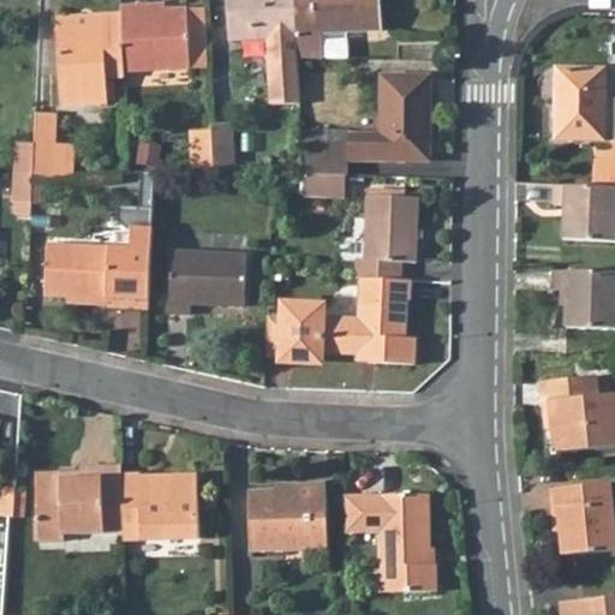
[(297,31),(296,0),(227,0),(230,28),(269,27),(272,94),(300,93),(298,55),(297,31)]
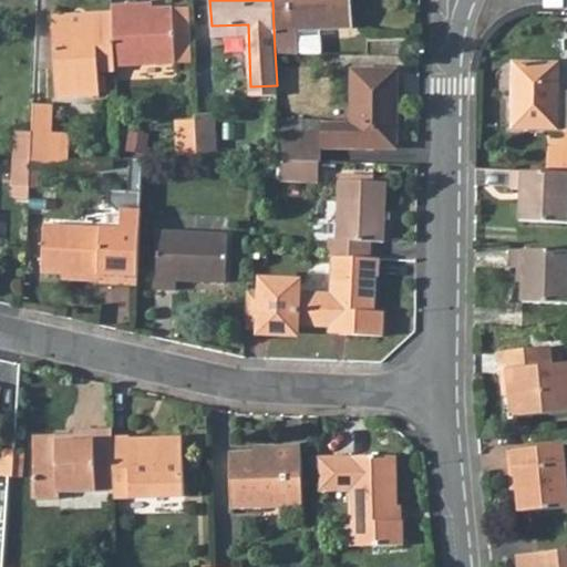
[(350,0),(272,0),(274,29),(275,51),(298,51),(320,52),(320,32),(352,31),(350,0)]
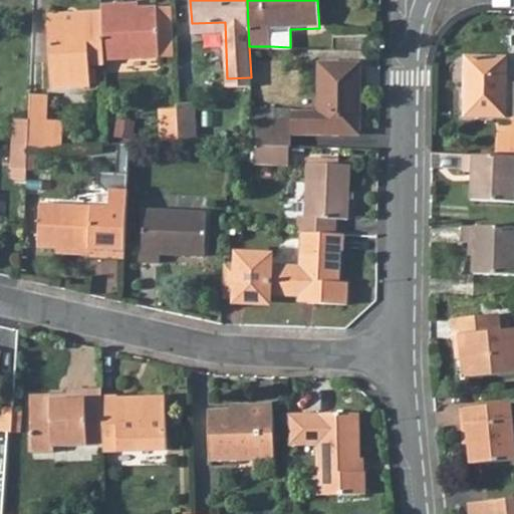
[(119,2),(104,2),(104,9),(106,57),(161,55),(159,5),(140,6),(120,7),(119,2)]
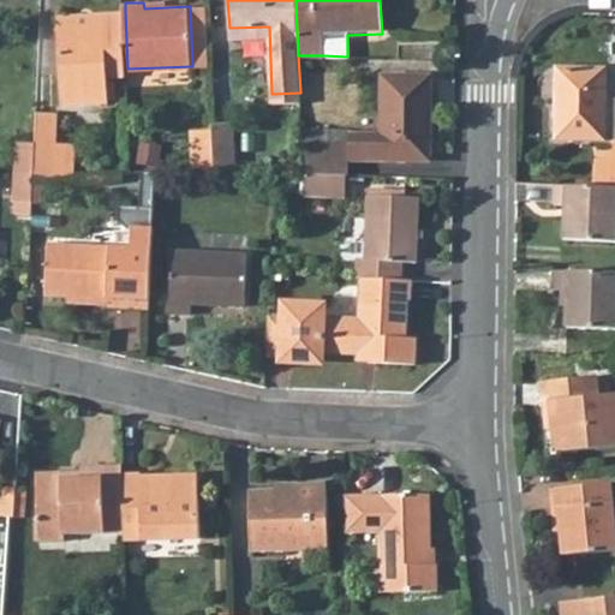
[(206,6),(190,6),(192,66),(208,65),(206,6)]
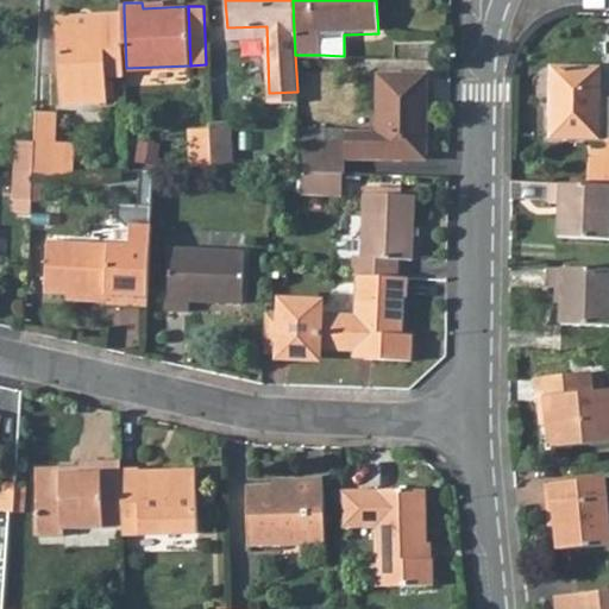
[(104,22),(60,23),(63,98),(108,95),(107,71),(126,70),(126,68),(124,11),(104,12),(104,22)]
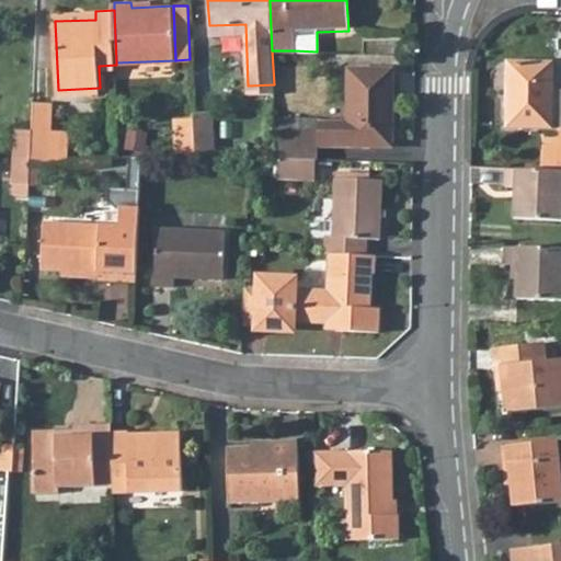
[(55,13),(55,21),(95,20),(95,11),(55,13)]
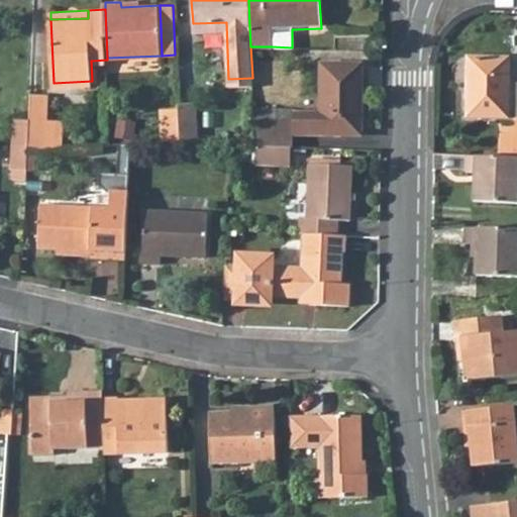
[(472,56),(471,115),(512,116),(513,57),(472,56)]
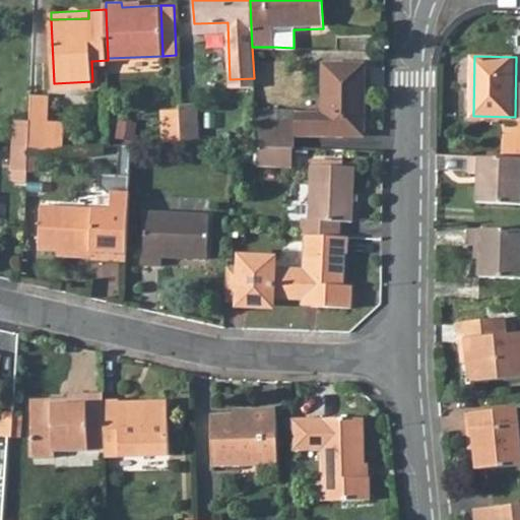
[(361,64),(322,64),(323,131),(362,131),(361,64)]
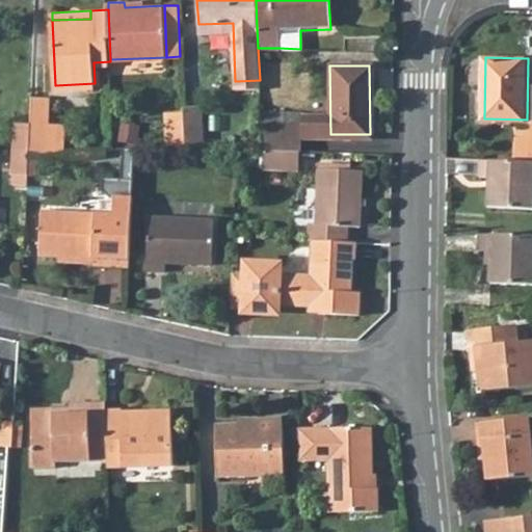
[(30,97),(29,124),(28,150),(28,157),(46,156),(47,126),(47,124),(48,98),(30,97)]
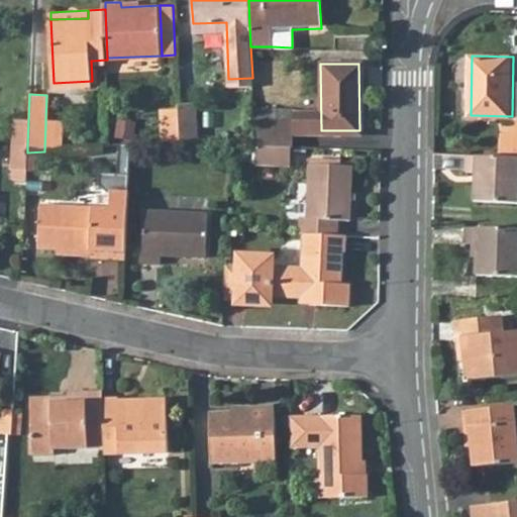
[(196,99),(178,100),(179,110),(180,140),(197,141),(196,99)]
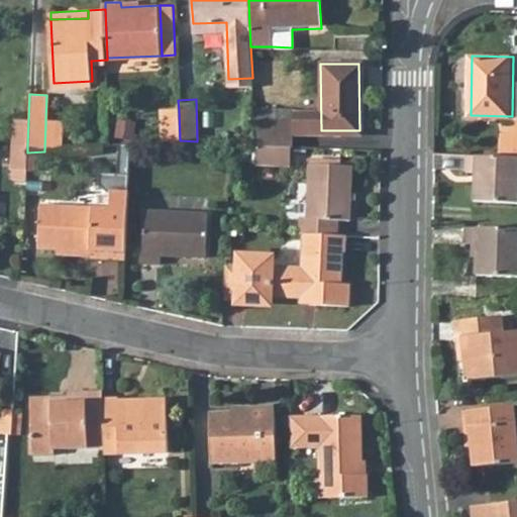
[(179,110),(161,110),(162,141),(180,140),(179,110)]
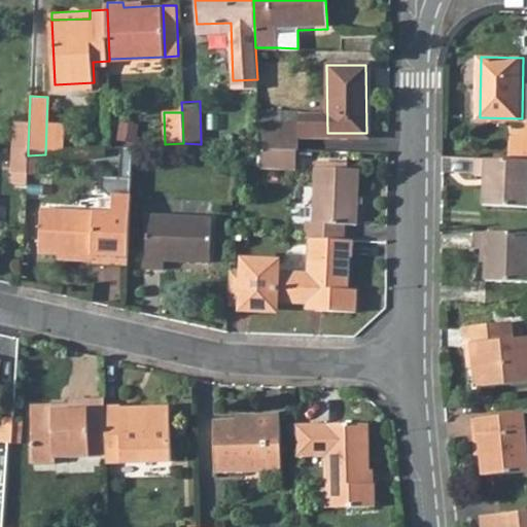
[(301,120),(259,119),(260,146),(302,148),(301,120)]
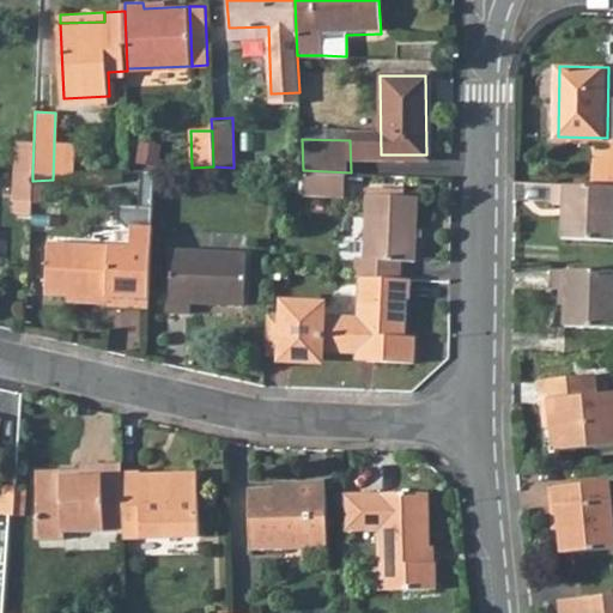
[(16,141),(14,171),(32,173),(34,143),(16,141)]
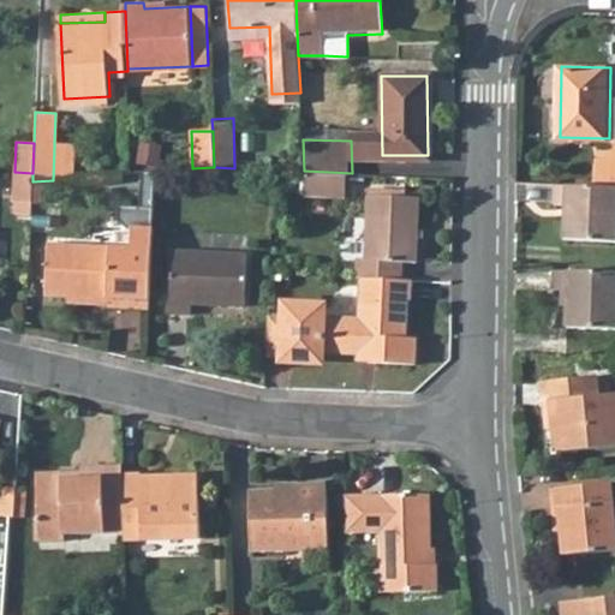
[(54,145),(53,180),(65,179),(66,145),(54,145)]
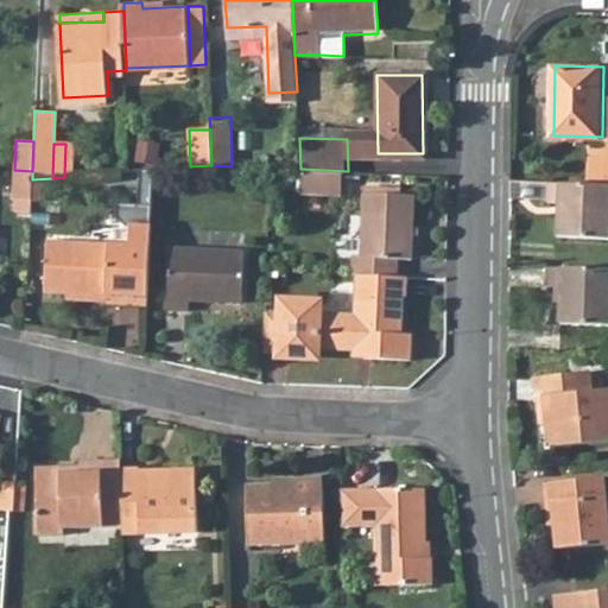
[(14,170),(13,200),(31,200),(32,179),(32,171),(14,170)]
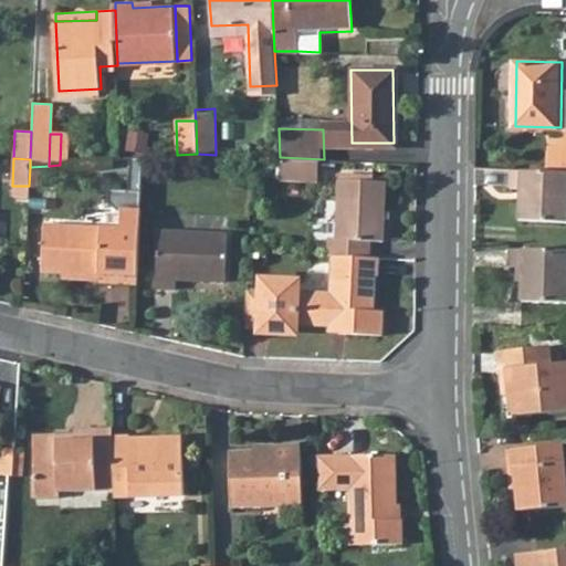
[(143,158),(129,158),(128,189),(107,189),(107,201),(115,209),(121,210),(119,227),(43,224),(42,272),(97,274),(96,281),(137,282),(139,208),(143,158)]
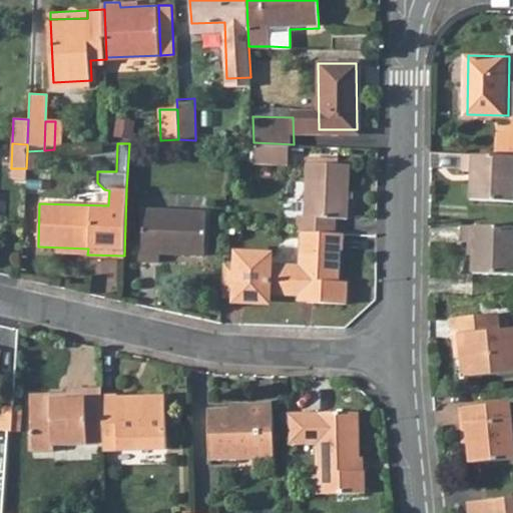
[(512,155),(474,154),(474,170),(483,170),(482,199),(512,201),(512,155)]
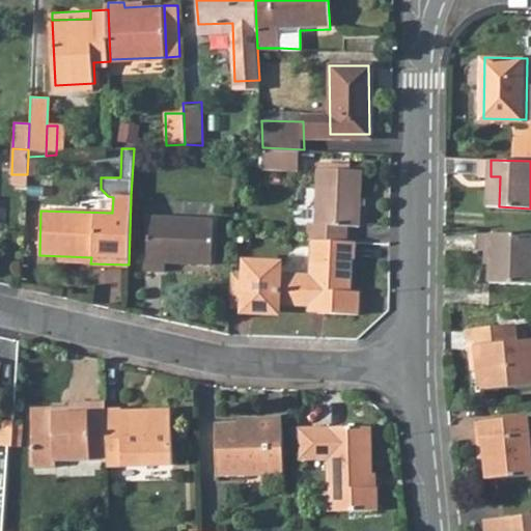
[(310,221),(310,238),(313,238),(348,240),(348,222),(361,223),(362,168),(319,167),(318,221),(310,221)]
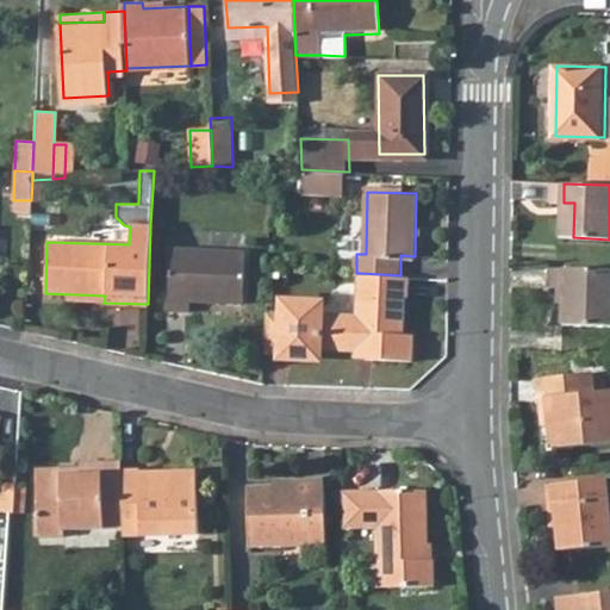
[(169,242),(168,303),(187,303),(188,294),(242,297),(243,246),(169,242)]
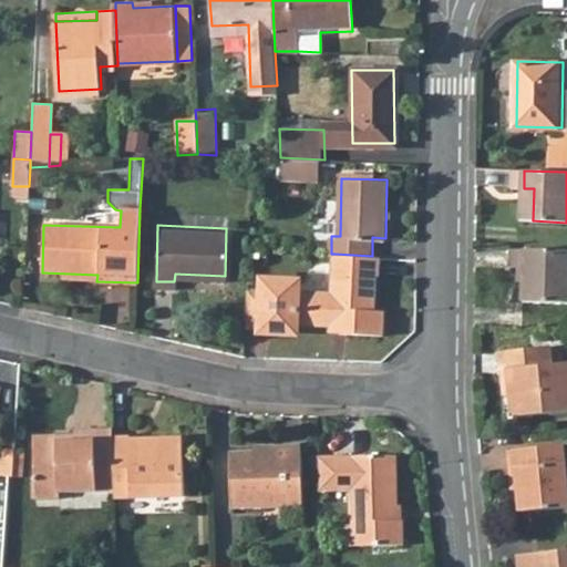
[(566,248),(522,247),(522,266),(536,266),(535,300),(566,300),(566,248)]
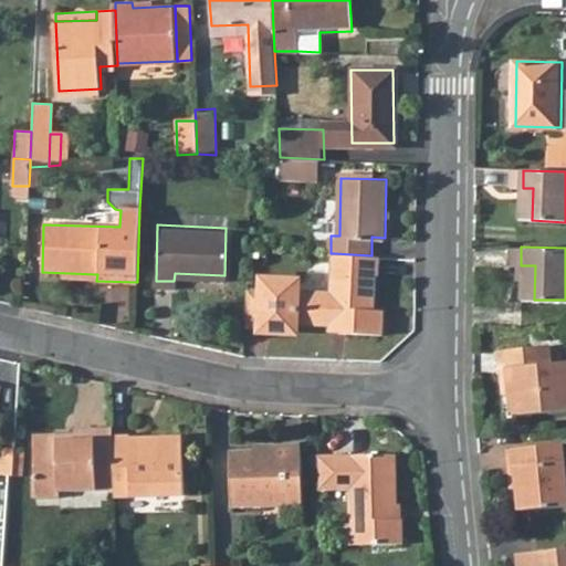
[(371,255),(334,253),(334,291),(300,290),(300,283),(263,282),(262,291),(247,291),(245,329),(266,329),(266,331),(300,331),(300,324),(336,324),(352,324),(352,333),(386,334),(386,308),(375,308),(376,274),(380,274),(380,255),(371,255)]
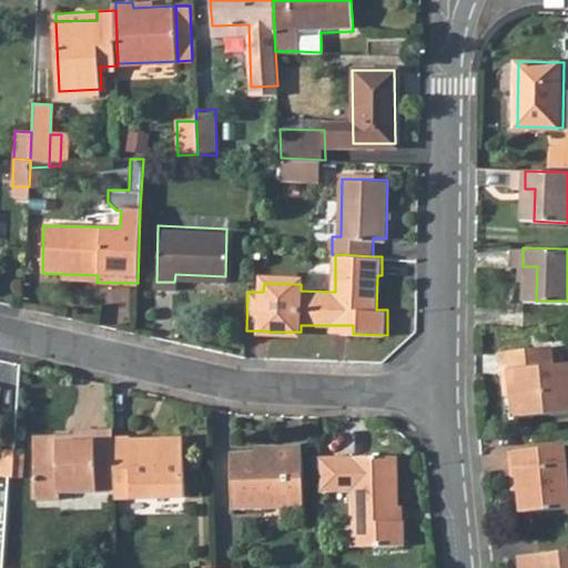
[(353,325),(337,325),(337,334),(353,334),(353,325)]
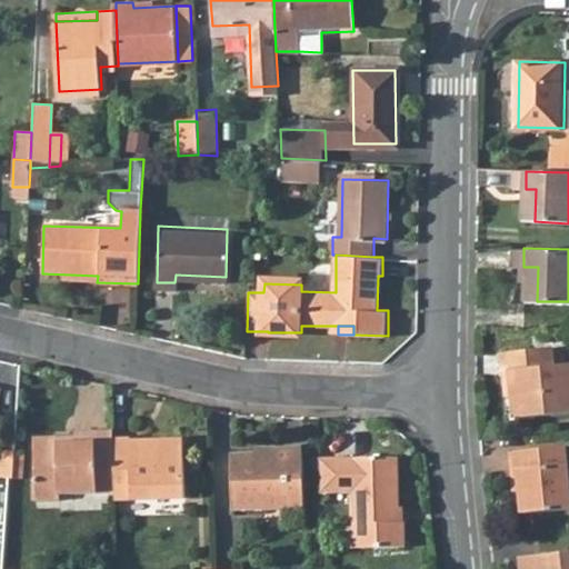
[(557,345),(545,346),(547,366),(559,365),(557,345)]
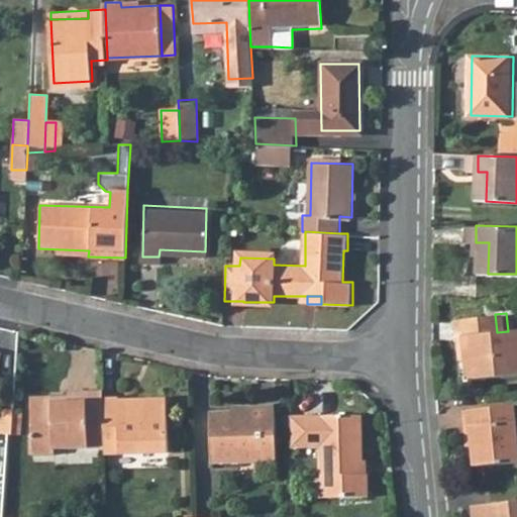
[(497,332),(495,314),(460,318),(461,335),(468,334),(472,378),(516,374),(516,329),(508,331),(497,332)]
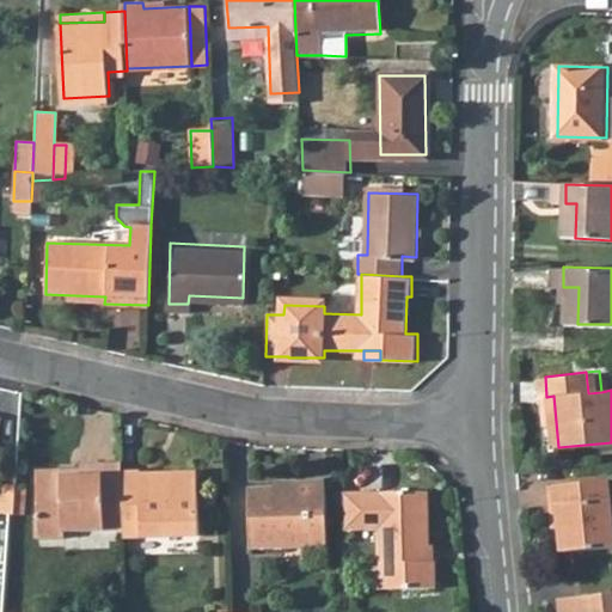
[(124,531),(123,472),(123,463),(84,463),(84,476),(65,477),(65,469),(38,470),(38,538),(67,537),(67,531),(124,531)]
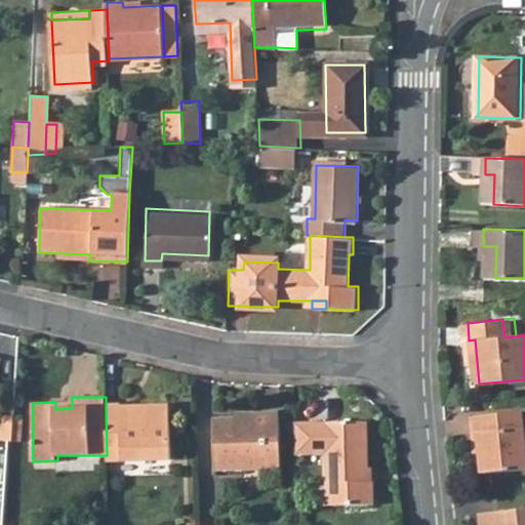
[(123,404),(106,405),(107,455),(107,460),(171,459),(170,407),(124,407),(123,404)]
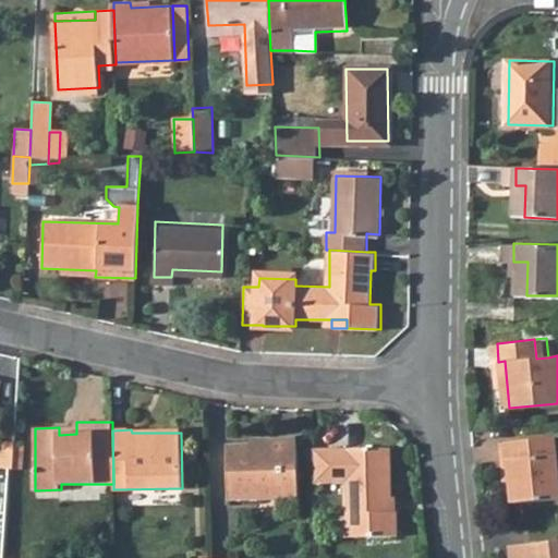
[(279,441),(226,443),(226,498),(298,497),(295,435),(279,435),(279,441)]
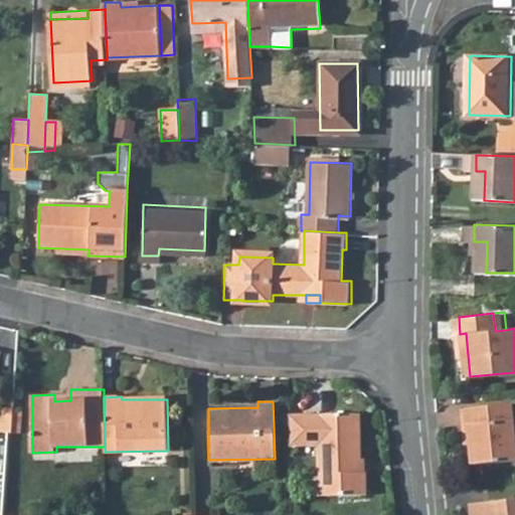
[(514,404),(469,408),(471,427),(477,427),(480,467),(514,463),(514,404)]
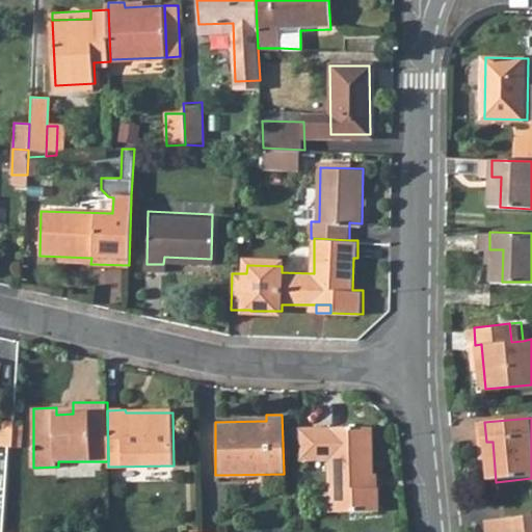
[(327,426),(328,487),(339,486),(340,509),(378,508),(378,485),(373,485),(373,472),(371,426),(327,426)]
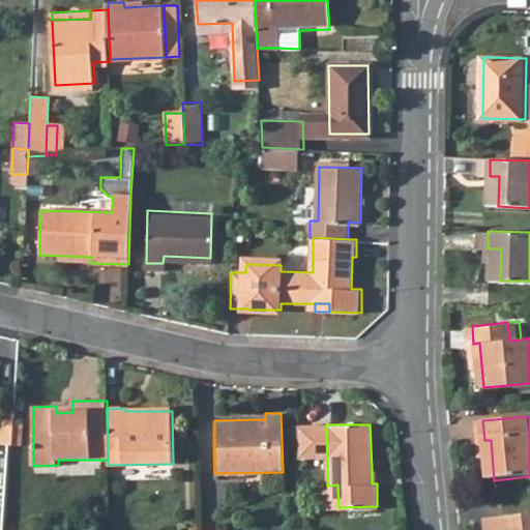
[(337,484),(327,486),(328,507),(339,507),(337,484)]
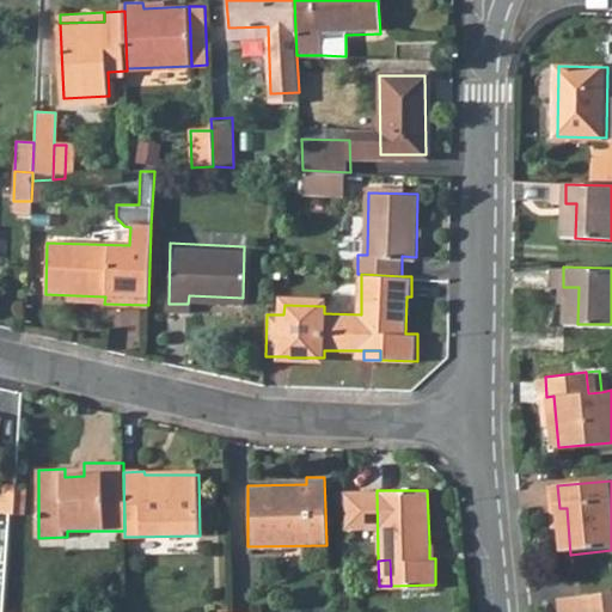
[(611,611),(611,593),(568,598),(568,611),(611,611)]
